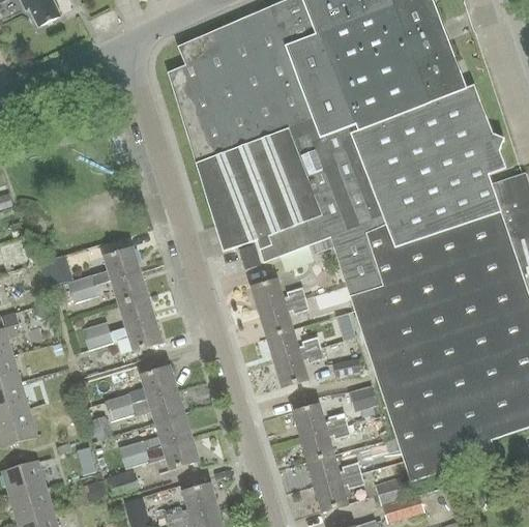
[(34,27),(57,17),(49,0),(17,0),(22,10),(26,8),(34,27)]
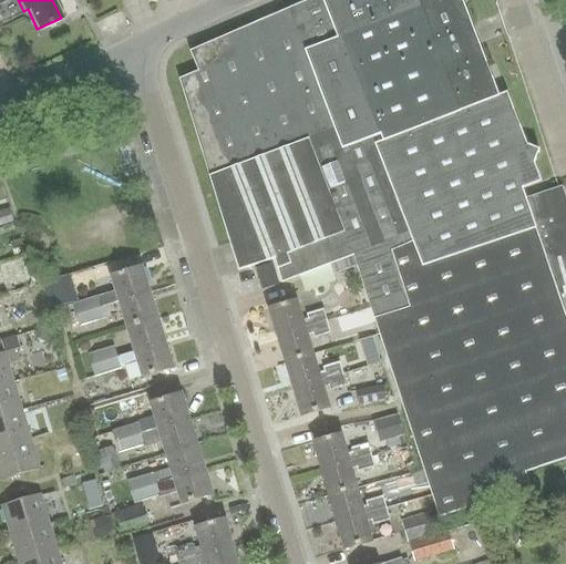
[(302,0),(189,49),(198,69),(178,77),(237,268),(273,256),(281,279),(298,273),(328,262),(352,253),(356,263),(438,515),(528,484),(524,470),(565,454),(565,206),(559,185),(524,197),(521,186),(539,180),(533,162),(539,150),(527,143),(505,90),(497,93),(461,0),(302,0)]
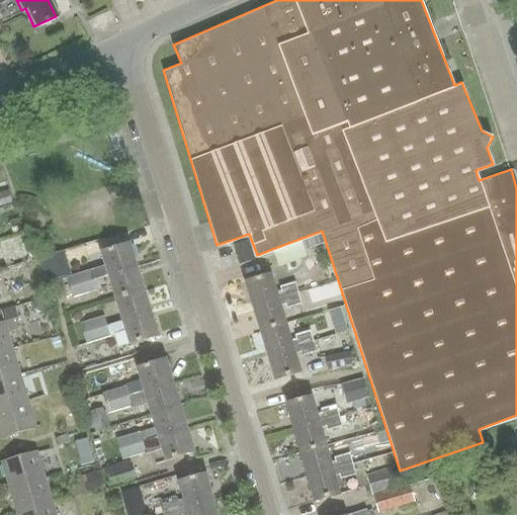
[(0,202),(11,199),(7,187),(0,189),(0,202)]
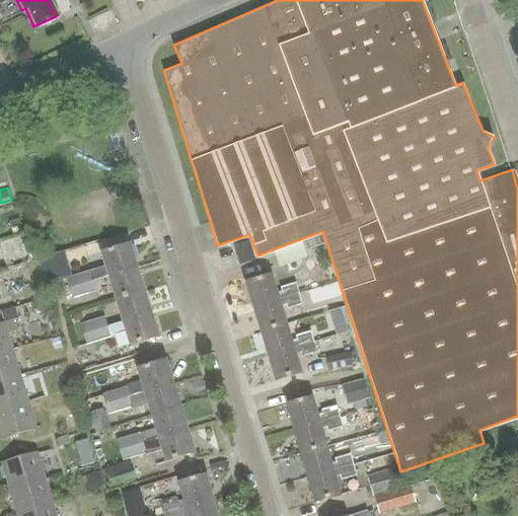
[(12,232),(21,229),(18,217),(8,220),(12,232)]
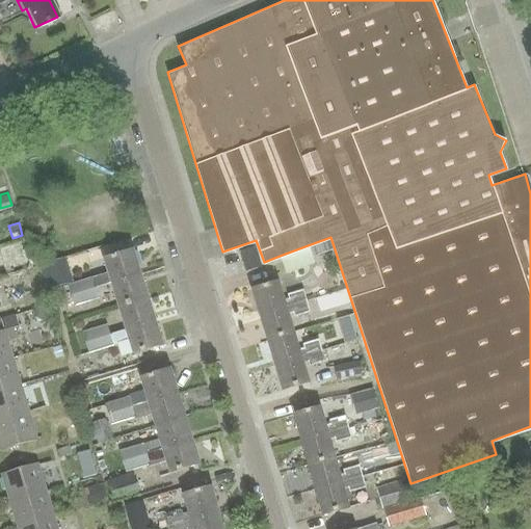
[(330,237),(308,245),(311,255),(334,246),(330,237)]
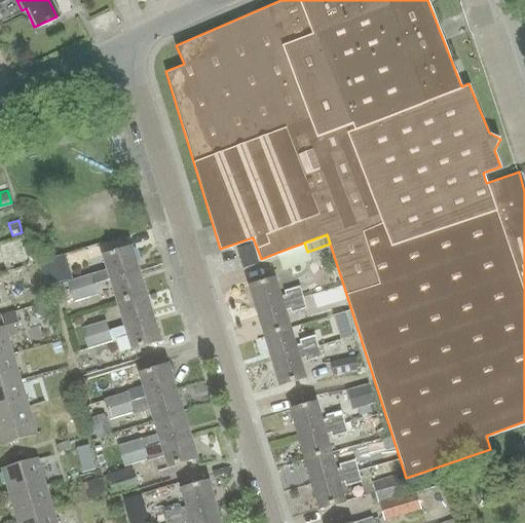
[(244,266),(257,262),(251,243),(236,248),(244,266)]
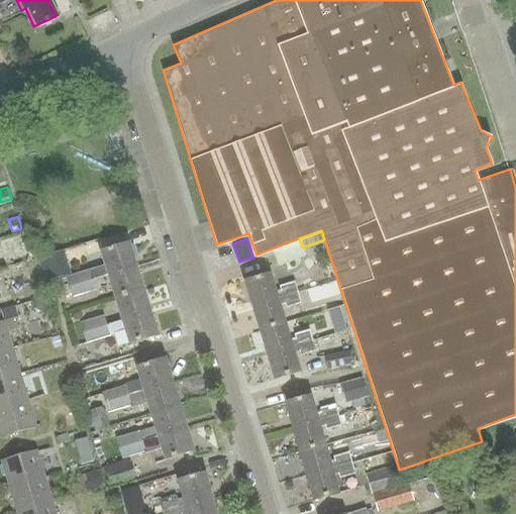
[(299,238),(272,248),(278,265),(305,253),(302,247),(299,238)]
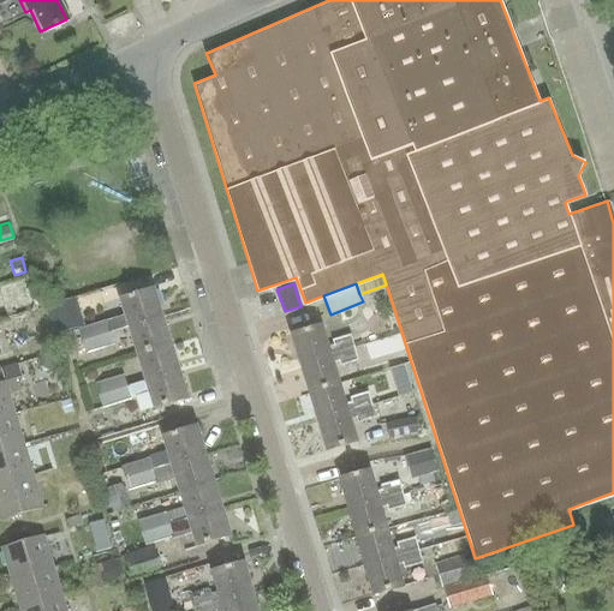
[(119,297),(127,325),(161,312),(153,286),(119,297)]
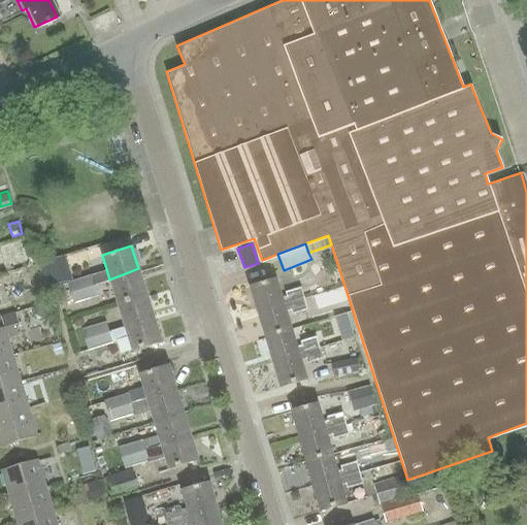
[(63,253),(38,260),(45,284),(70,275),(63,253)]
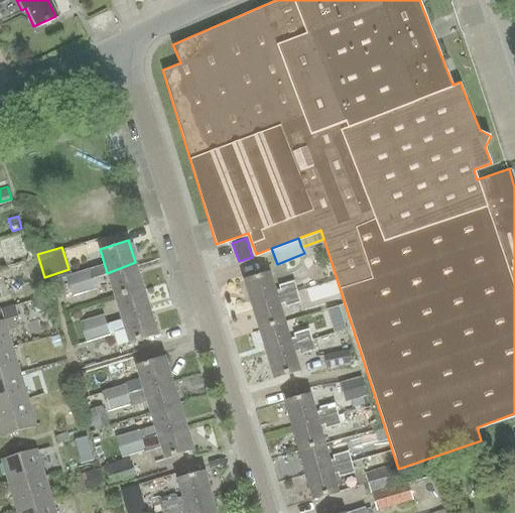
[(114,294),(142,284),(135,262),(107,273),(114,294)]
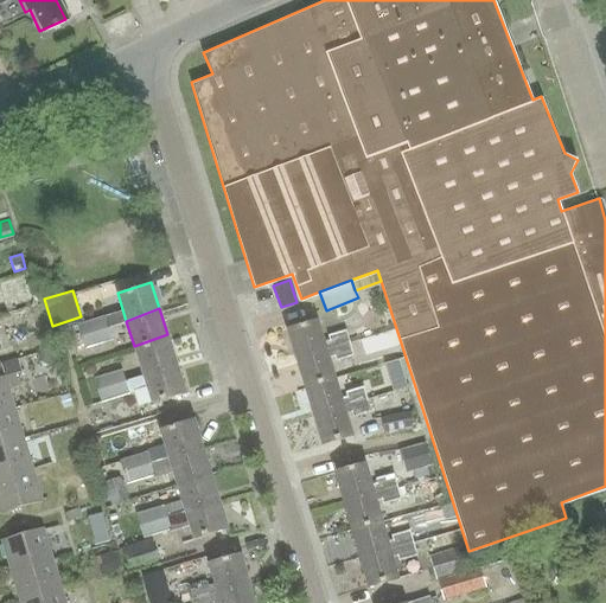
[(80,334),(108,326),(104,314),(77,322),(80,334)]
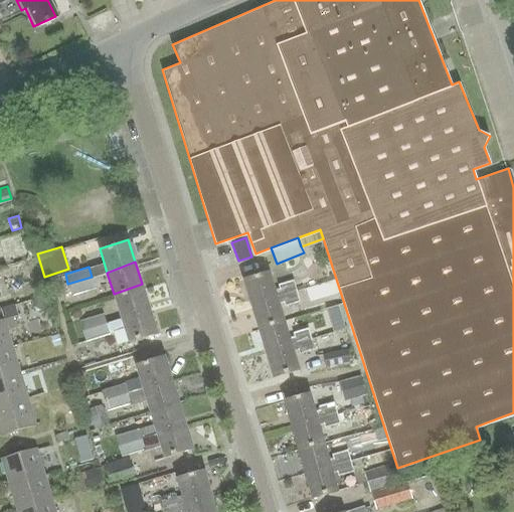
[(243,279),(250,304),(295,289),(292,280),(278,284),(280,288),(274,290),(269,271),(243,279)]
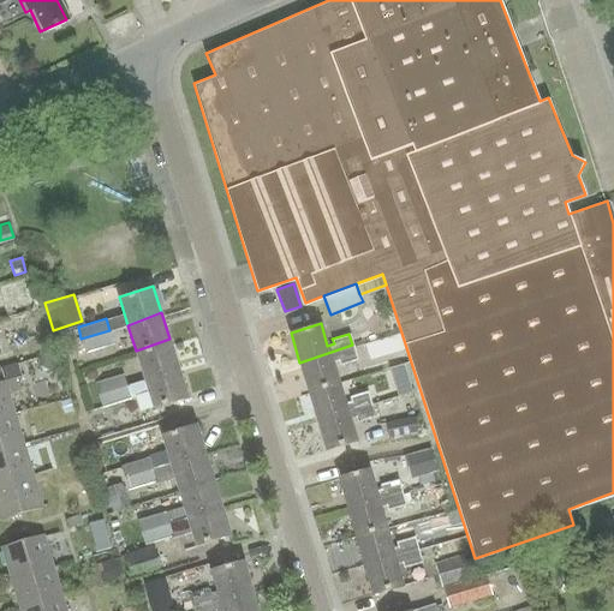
[(114,342),(109,330),(81,339),(84,351),(114,342)]
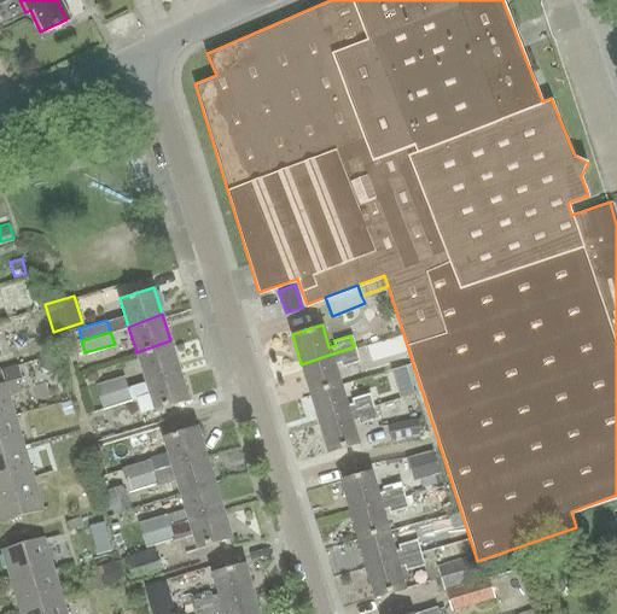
[(179,369),(170,340),(137,352),(145,380),(179,369)]
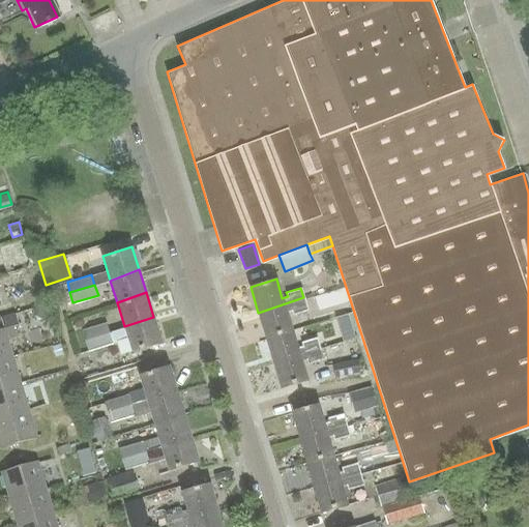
[(306,308),(303,297),(258,313),(266,339),(292,329),(286,310),(291,309),(292,313),(306,308)]
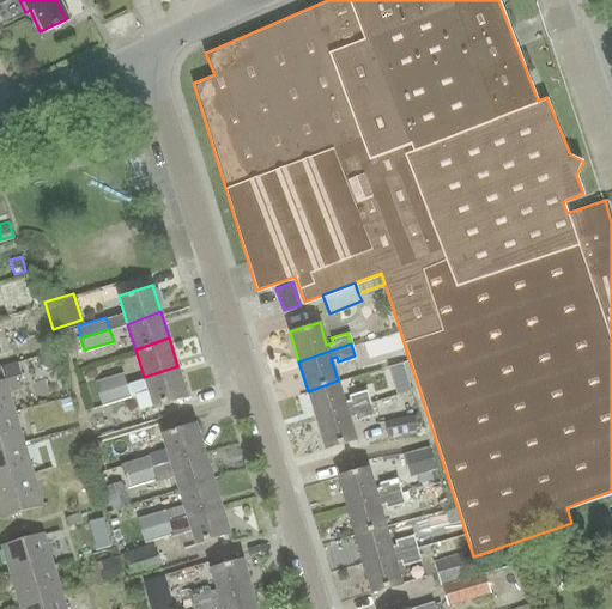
[(56,364),(54,359),(52,351),(37,354),(40,363),(48,366),(56,364)]
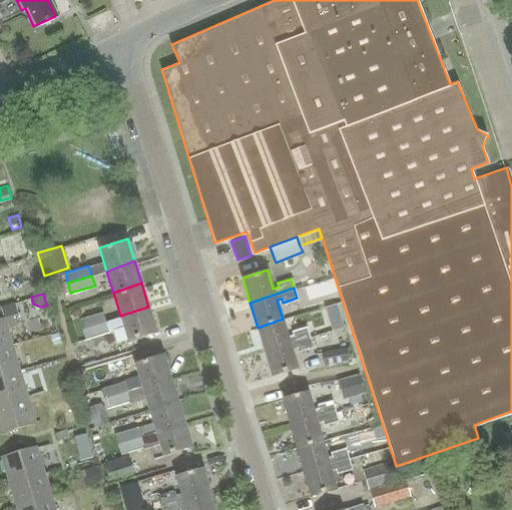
[(1,305),(4,317),(17,314),(14,302),(1,305)]
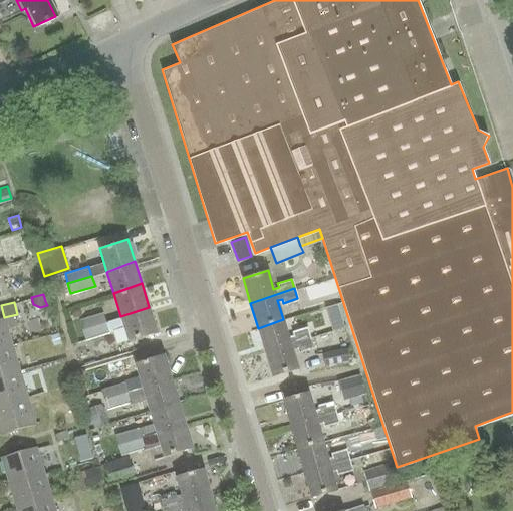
[(123,327),(127,340),(157,331),(149,307),(120,316),(123,327)]
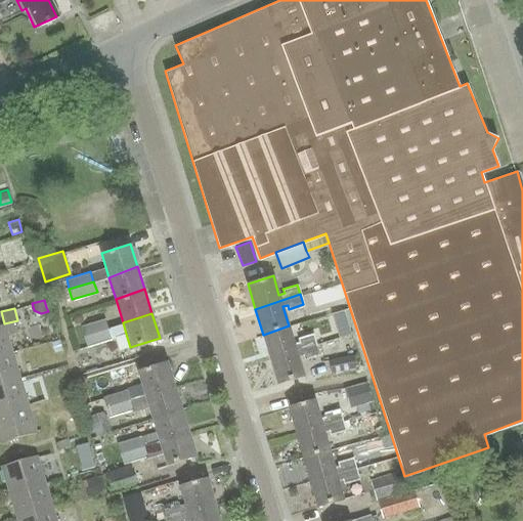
[(80,324),(83,336),(107,328),(104,317),(80,324)]
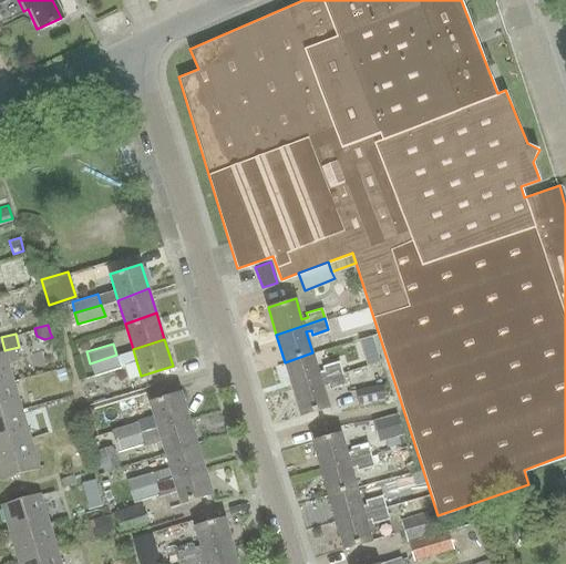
[(133,349),(116,355),(121,366),(136,361),(133,349)]
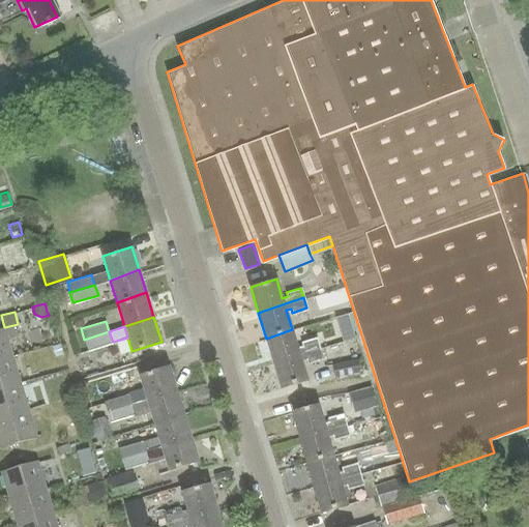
[(0,357),(11,354),(3,327),(0,328),(0,357)]
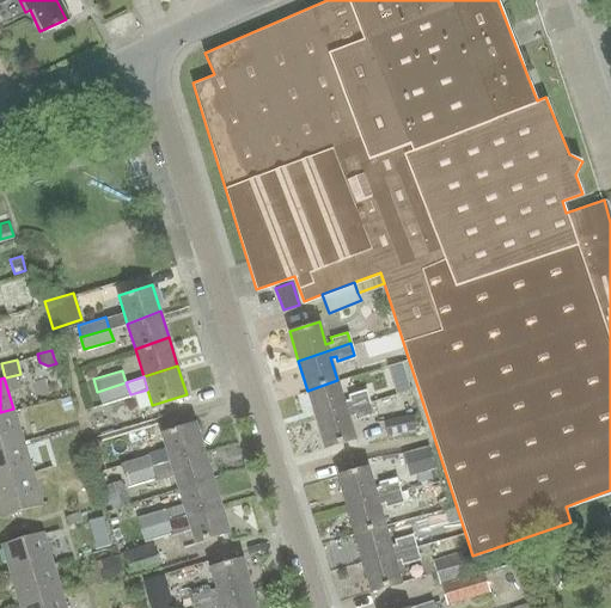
[(392,381),(395,392),(409,387),(407,378),(392,381)]
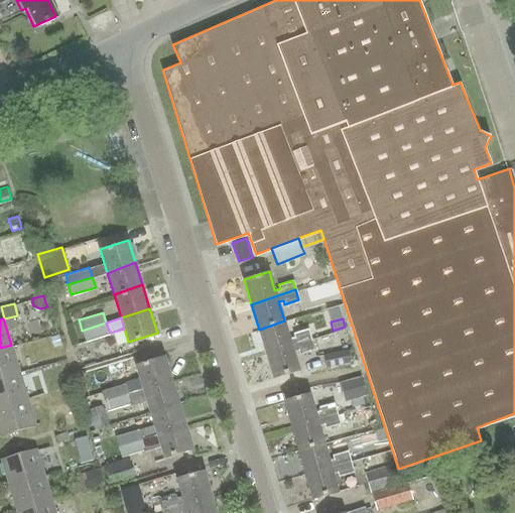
[(307,328),(293,333),(294,336),(289,338),(284,321),(259,330),(266,352),(310,338),(307,328)]
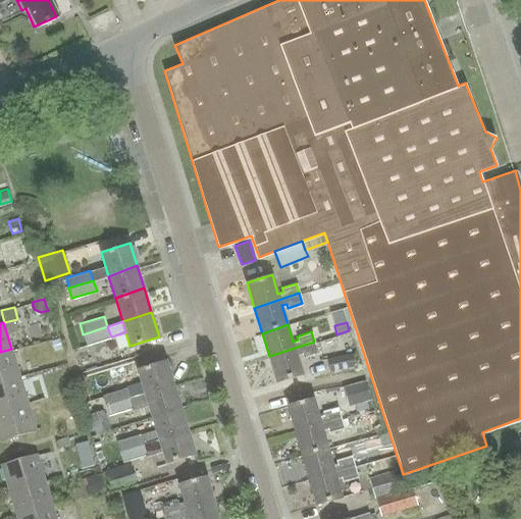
[(111,336),(107,326),(83,334),(87,345),(111,336)]
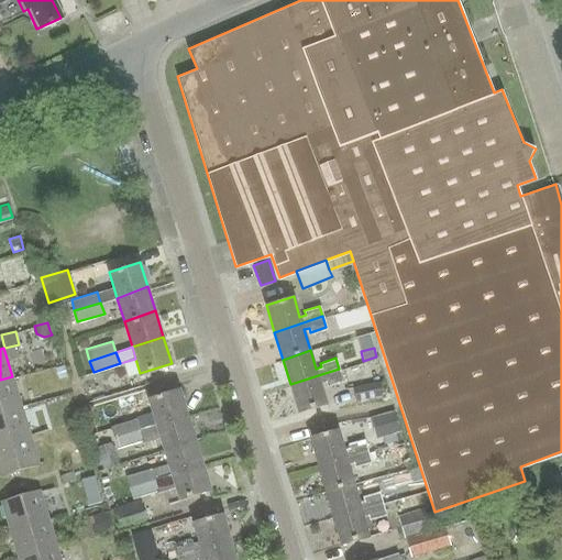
[(55,365),(58,376),(66,374),(63,363),(55,365)]
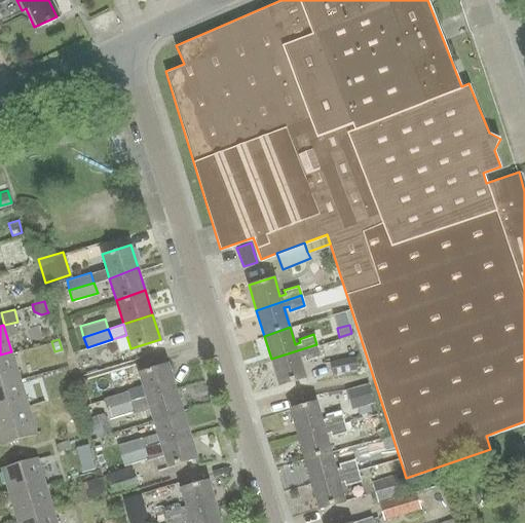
[(320,355),(316,344),(271,359),(278,383),(304,375),(299,357),(304,355),(305,359),(320,355)]
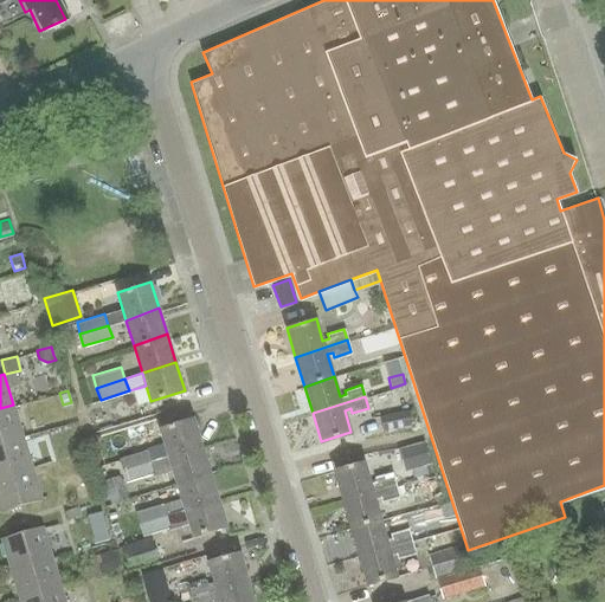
[(0,441),(23,435),(13,405),(0,408),(0,441)]
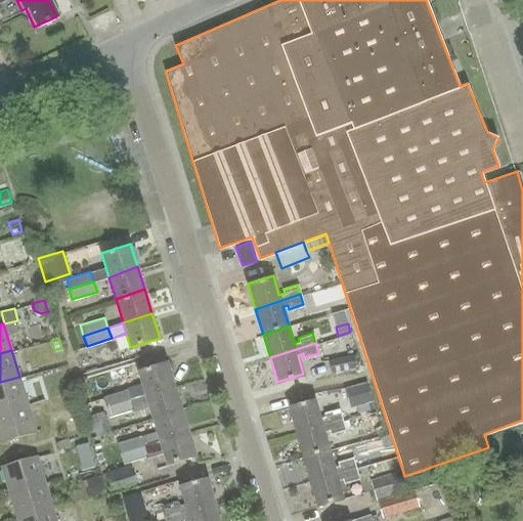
[(331,372),(355,367),(353,354),(328,358),(331,372)]
